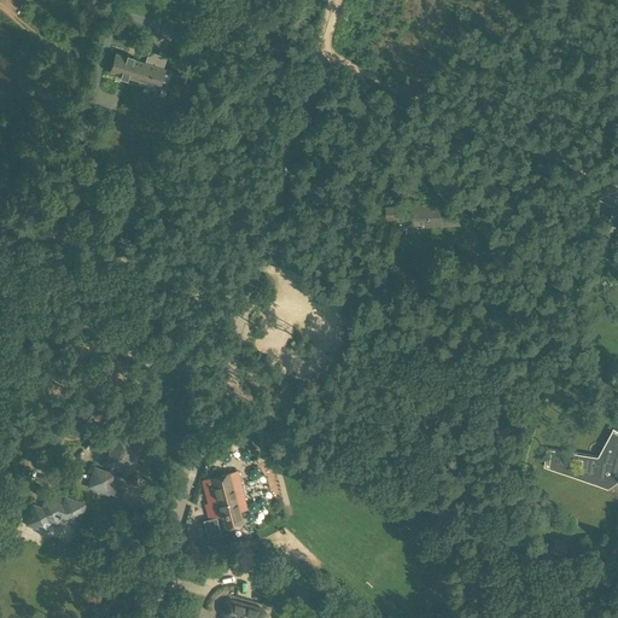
[(149,50),(145,62),(115,52),(109,73),(167,89),(173,70),(162,66),(163,66),(167,56),(149,50)]
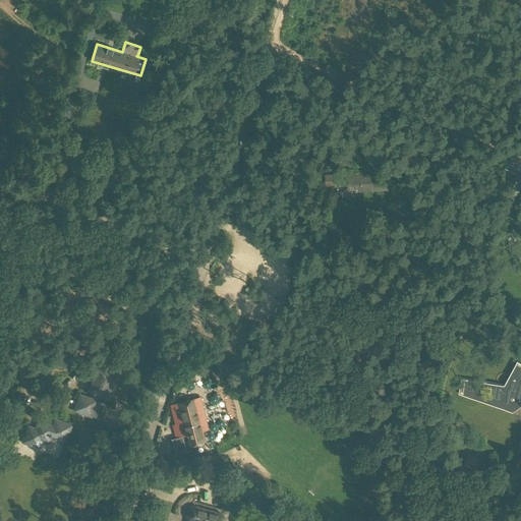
[(198,346),(195,355),(209,359),(212,351),(198,346)]
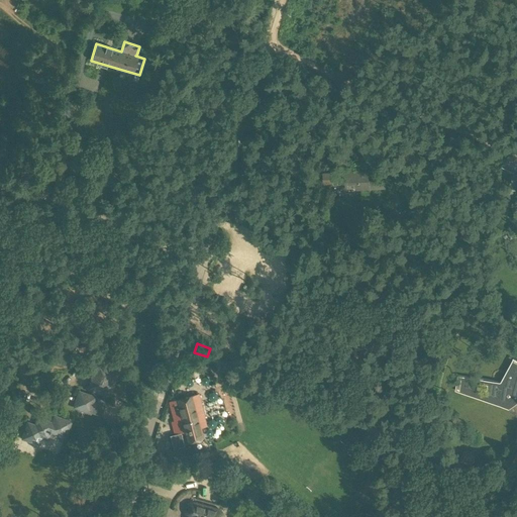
[(457,376),(455,391),(509,409),(516,402),(516,359),(513,357),(501,381),(501,382),(499,382),(457,376)]
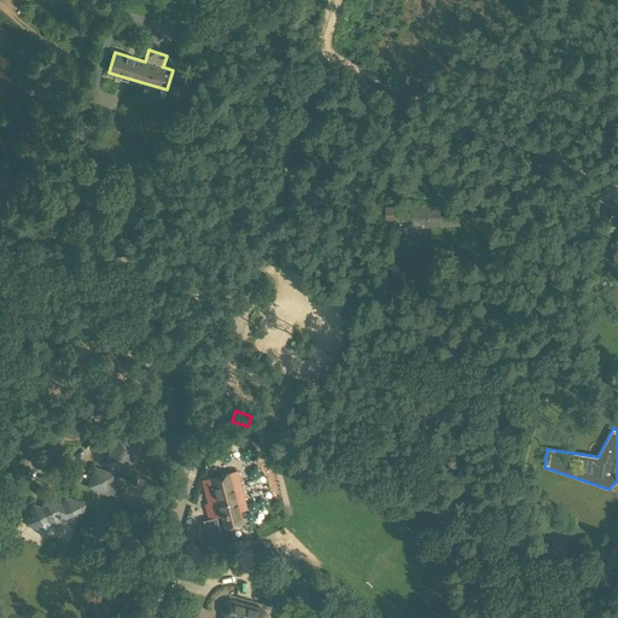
[(117,432),(106,465),(129,473),(141,441),(117,432)]
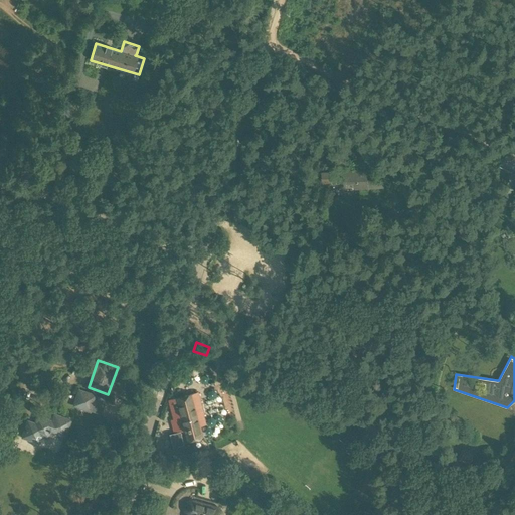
[(187,363),(186,368),(186,372),(190,376),(194,376),(199,372),(200,367),(199,363),(197,361),(191,360),(187,363)]
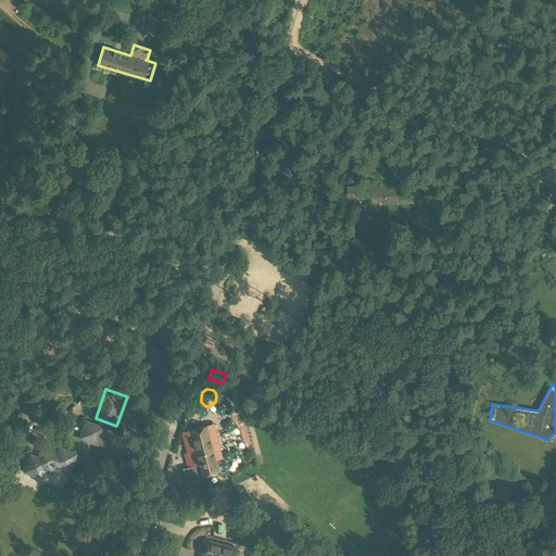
[(85,419),(78,439),(98,445),(104,426),(85,419)]
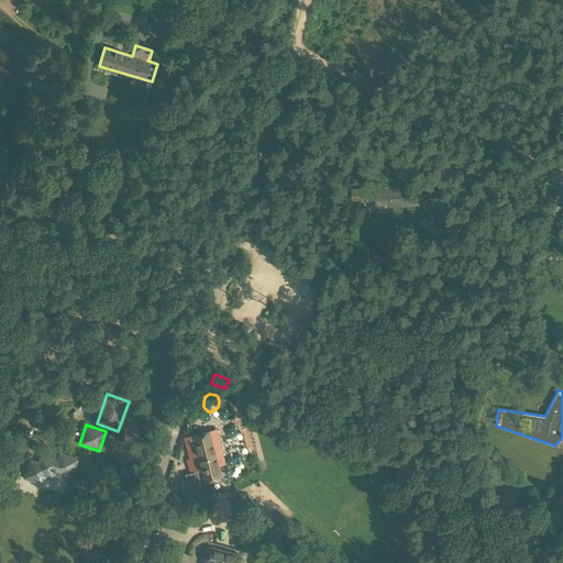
[(187,437),(184,438),(185,443),(189,459),(187,460),(190,472),(188,473),(184,474),(188,489),(201,485),(197,471),(200,470),(203,482),(209,481),(211,488),(227,485),(225,481),(221,475),(219,465),(224,463),(221,452),(222,452),(217,429),(187,437)]
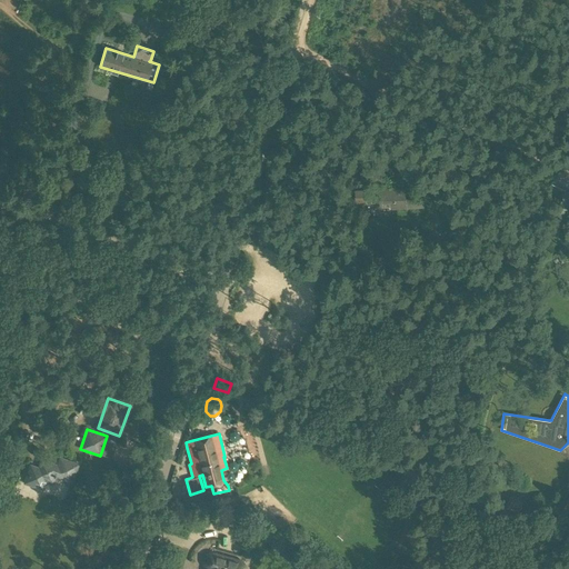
[(31,466),(26,482),(32,485),(33,481),(39,482),(40,478),(52,482),(56,475),(71,480),(77,463),(60,458),(58,466),(41,460),(39,469),(31,466)]
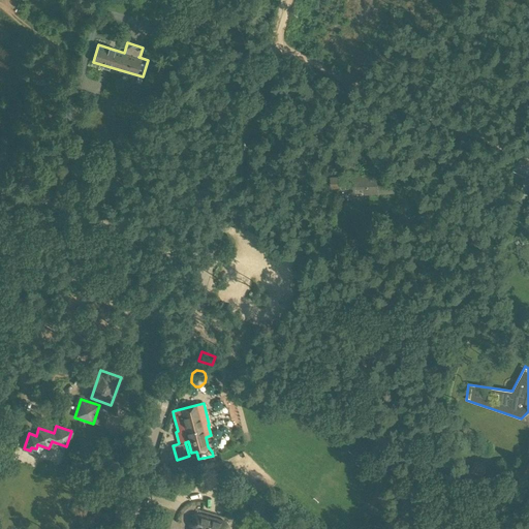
[(275,439),(278,431),(260,426),(257,435),(275,439)]
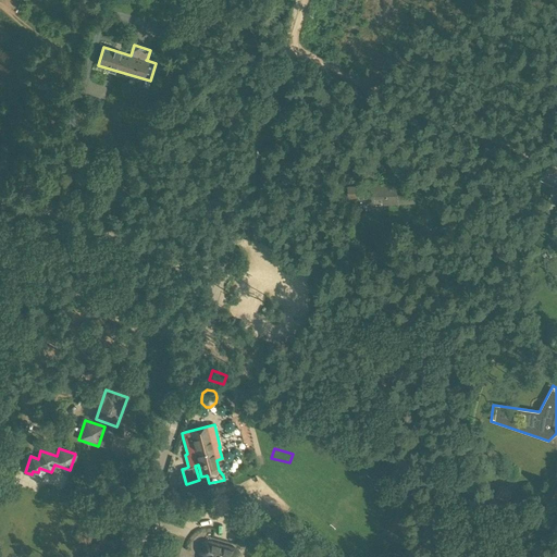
[(240,556),(240,554),(240,553),(239,552),(239,551),(238,549),(237,549),(236,548),(235,547),(234,547),(211,541),(210,541),(209,541),(207,541),(206,541),(205,541),(203,541),(202,542),(201,542),(200,543),(199,544),(199,545),(198,547),(198,548),(197,549),(197,551),(197,552),(197,553),(198,554),(198,555),(199,556),(200,556),(199,556),(240,556)]
